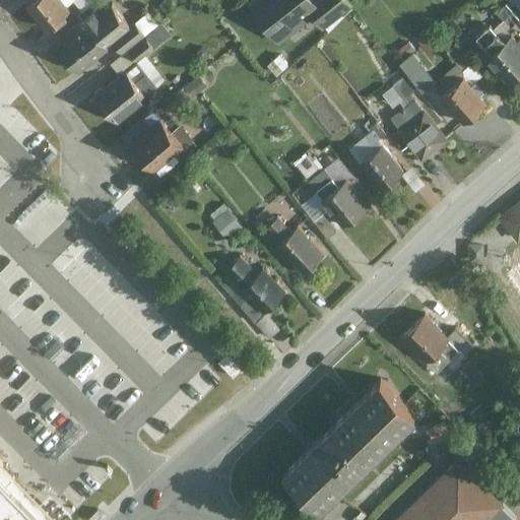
[(64,0),(35,0),(27,5),(45,27),(70,8),(64,0)]
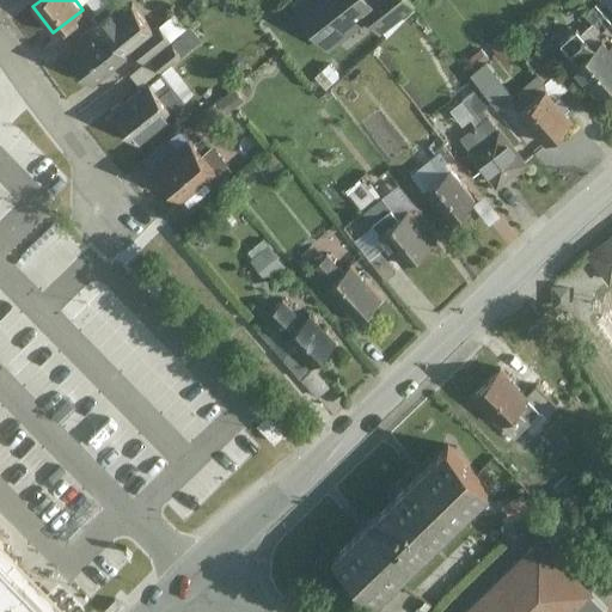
[(371,0),(306,0),(297,8),(326,47),(377,6),(371,0)]
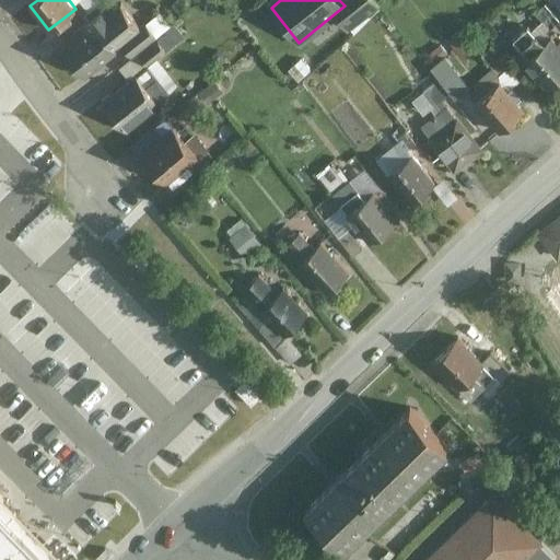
[(63,48),(83,74),(142,28),(123,2),(63,48)]
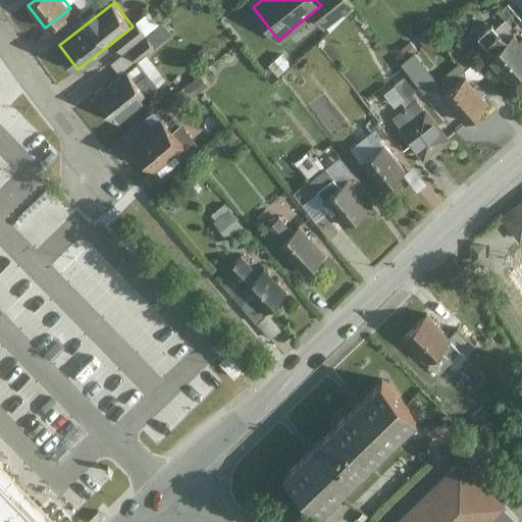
[(496,52),(490,56),(514,83),(521,75),(521,40),(516,34),(509,41),(493,24),(482,37),(496,52)]
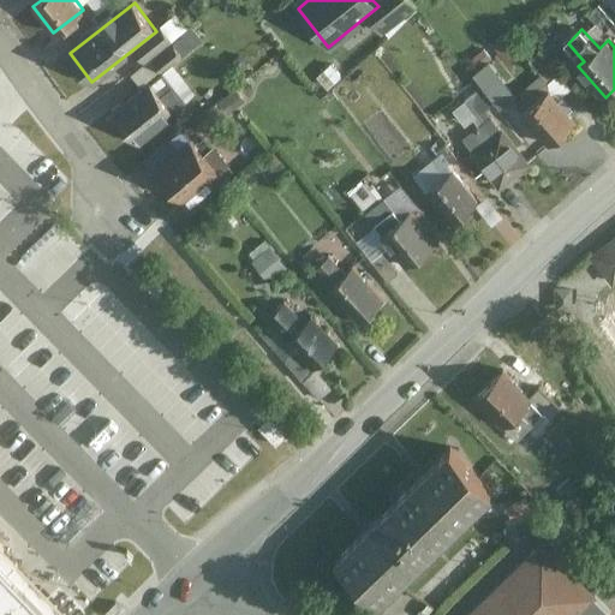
[(508,64),(524,53),(507,30),(491,41),(508,64)]
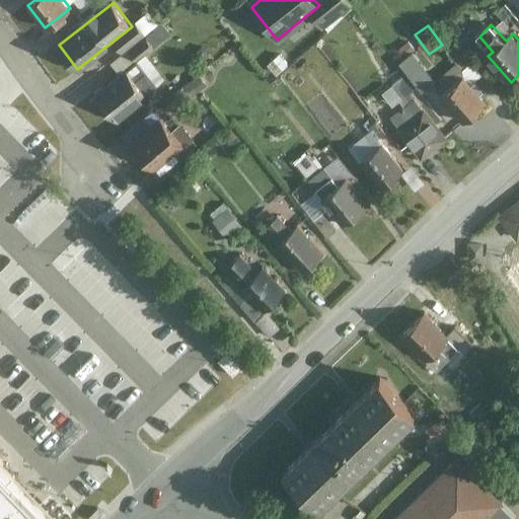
[(472,62),(456,45),(448,52),(464,70),(472,62)]
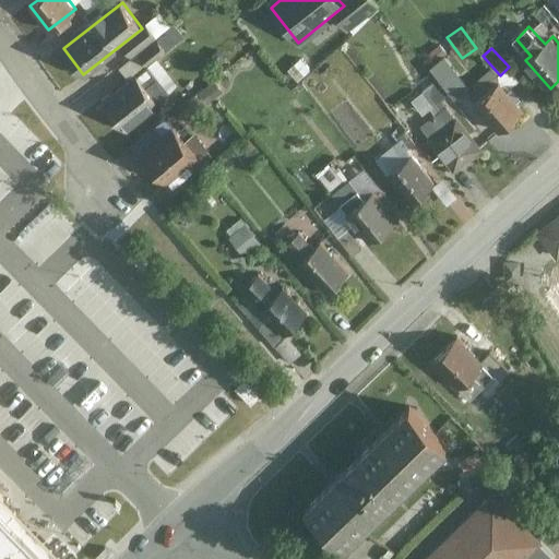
[(428,64),(450,97),(467,86),(445,54),(428,64)]
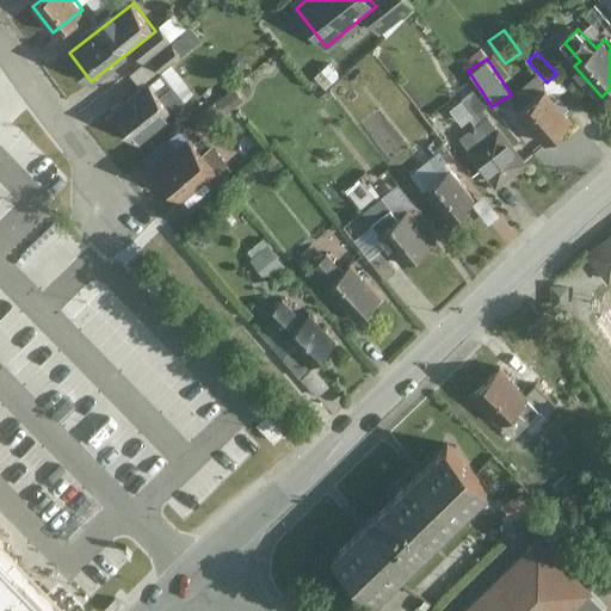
[(454,87),(463,99),(437,118),(450,137),(489,107),(468,76),(454,87)]
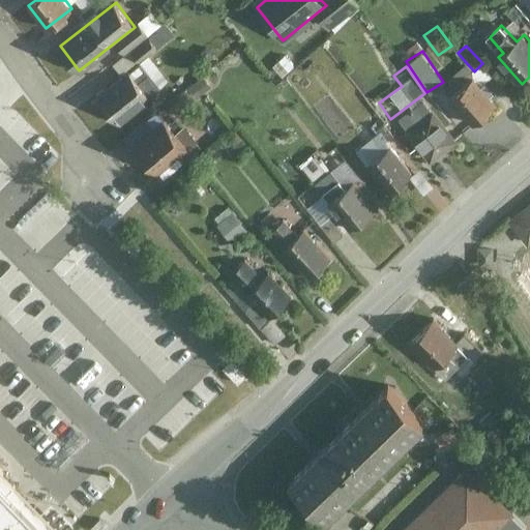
[(498,104),(466,66),(441,87),(473,124),(498,104)]
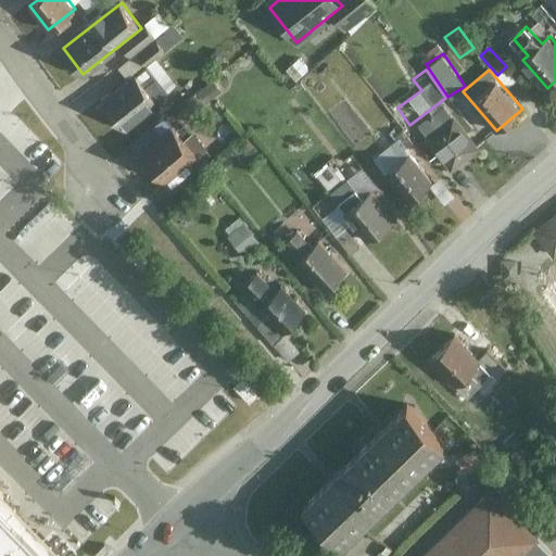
[(102,102),(124,129),(156,104),(135,77),(102,102)]
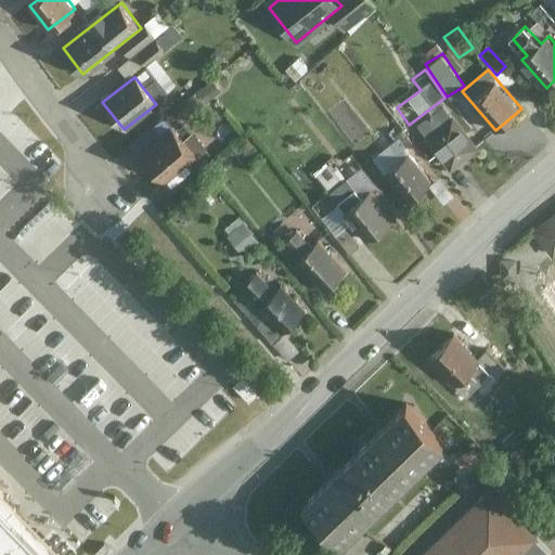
[(452,171),(481,149),(448,104),(417,127),(452,171)]
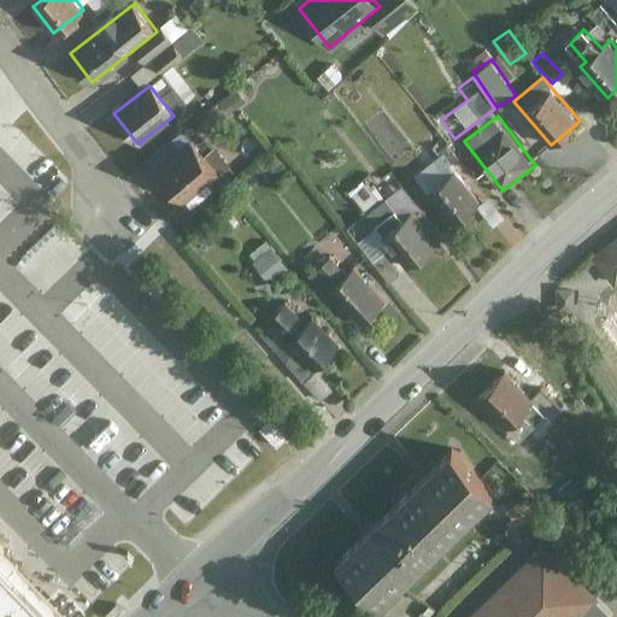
[(159,171),(186,201),(218,172),(192,142),(159,171)]
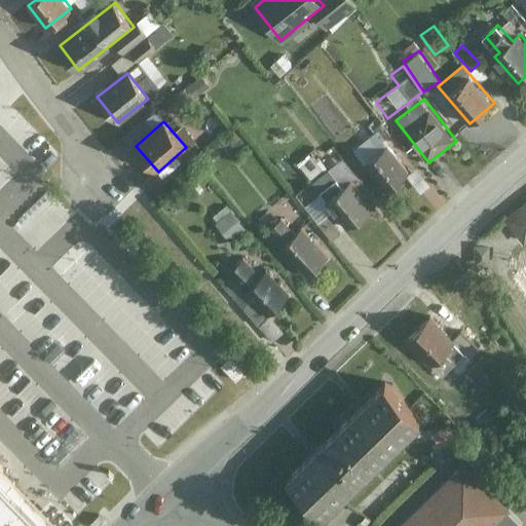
[(412,176),(391,149),(368,166),(388,193),(412,176)]
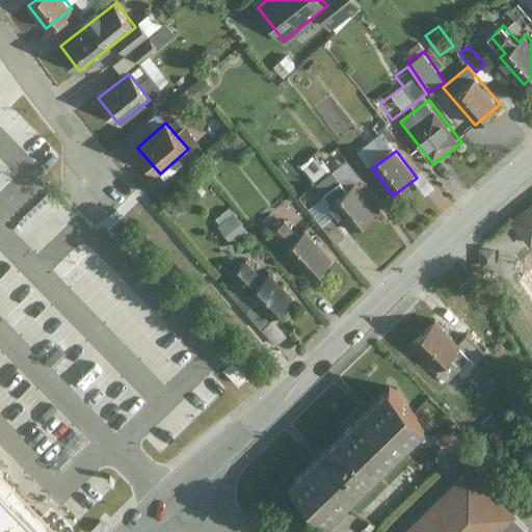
[(378,212),(356,183),(329,204),(351,232),(378,212)]
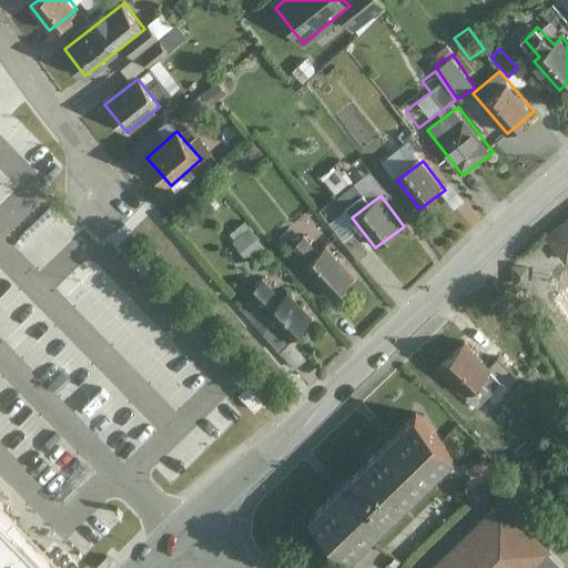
[(567,221),(543,242),(565,271),(567,267),(567,221)]
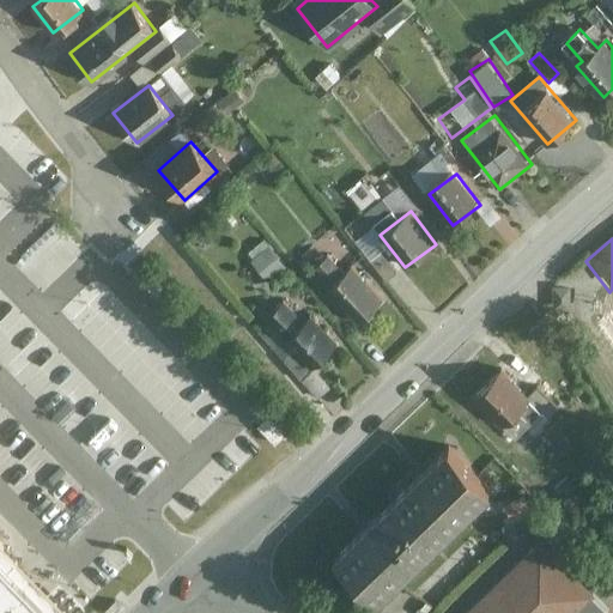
[(248,250),(265,278),(284,267),(267,240),(248,250)]
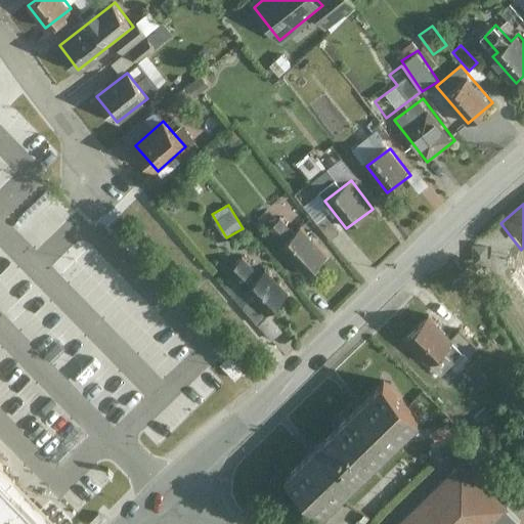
[(328,257),(301,228),(279,249),(306,276),(328,257)]
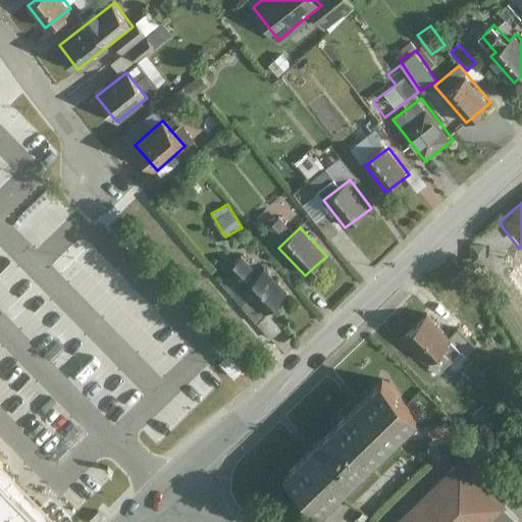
[(289,293),(266,269),(244,291),(267,314),(289,293)]
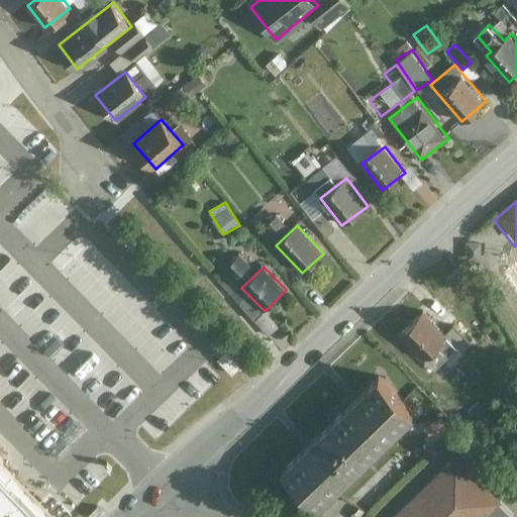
[(454,342),(426,313),(401,336),(429,366),(454,342)]
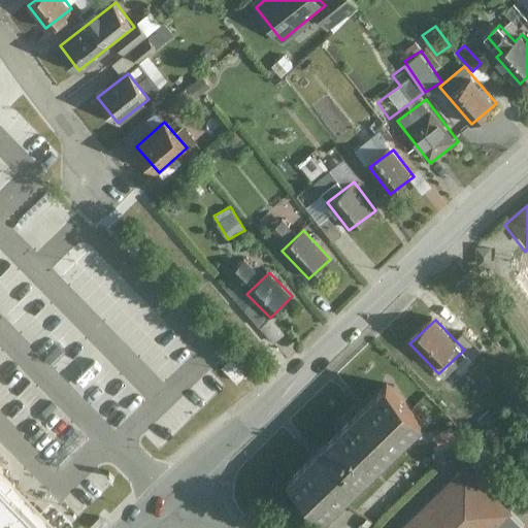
[(230,364),(222,371),(237,387),(244,378),(230,364)]
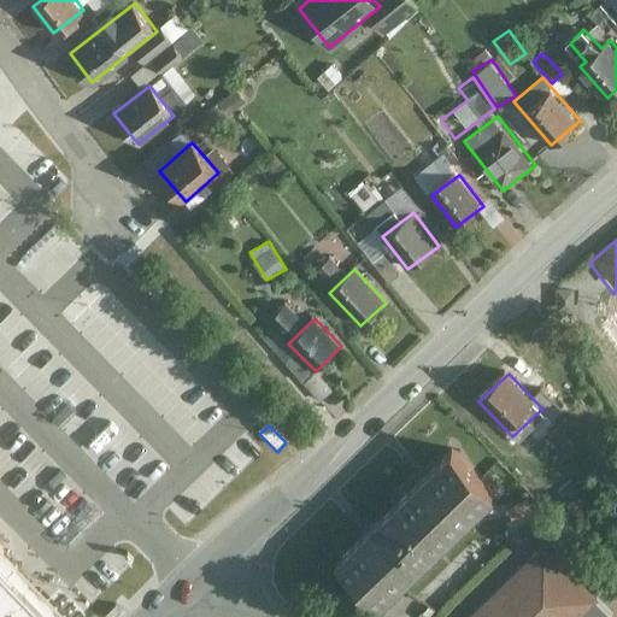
[(438,545),(495,488),(453,446),(423,476),(397,501),(438,545)]
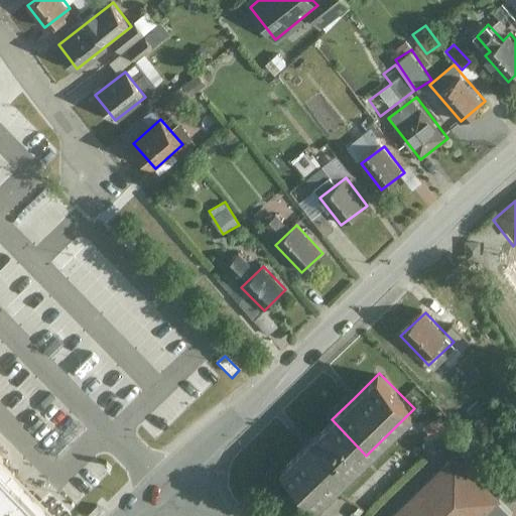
[(318,502),(366,456),(332,419),(306,443),(283,466),(318,502)]
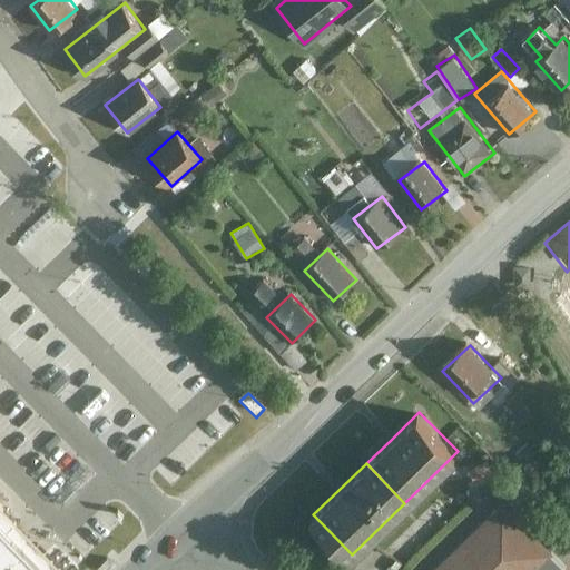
[(0,569),(49,569),(13,532),(1,520),(13,509),(5,500),(0,494),(0,569)]
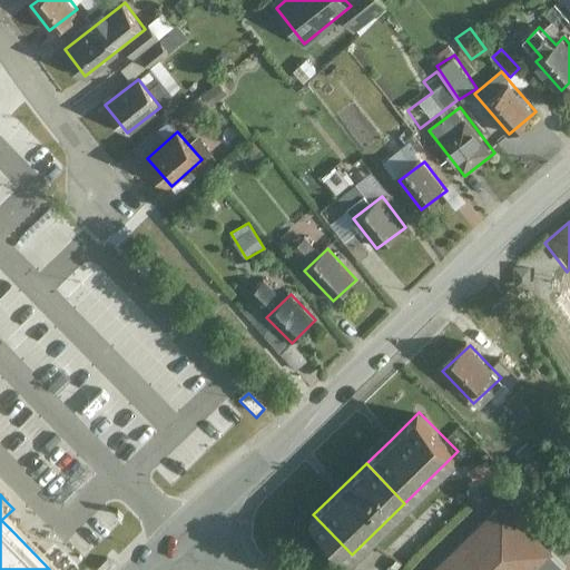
[(541,569),(559,554),(513,504),(441,569),(541,569)]
